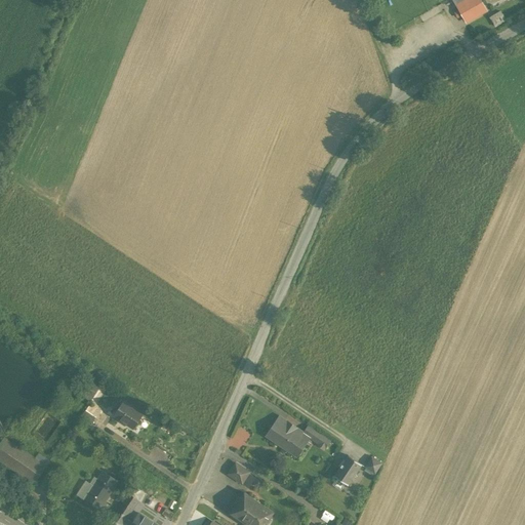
[(479,0),(467,0),(457,5),(467,22),(485,10),(479,0)]
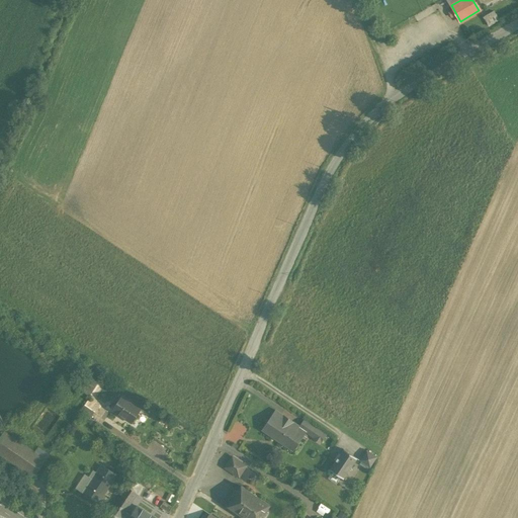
[(495,9),(485,15),(490,24),(500,19),(495,9)]
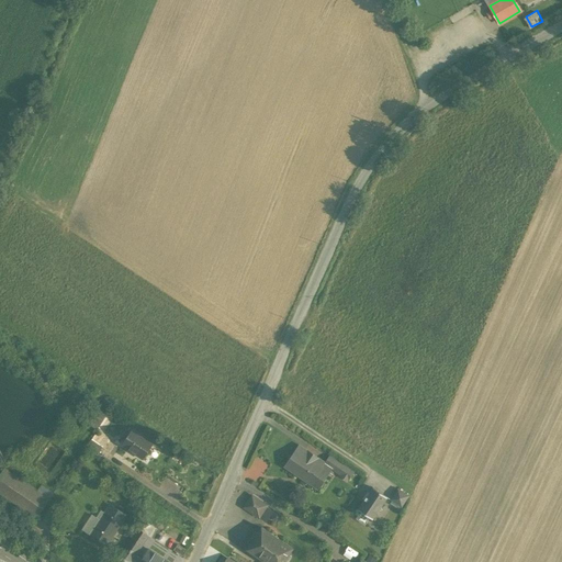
[(155,442),(134,428),(123,444),(144,458),(155,442)]
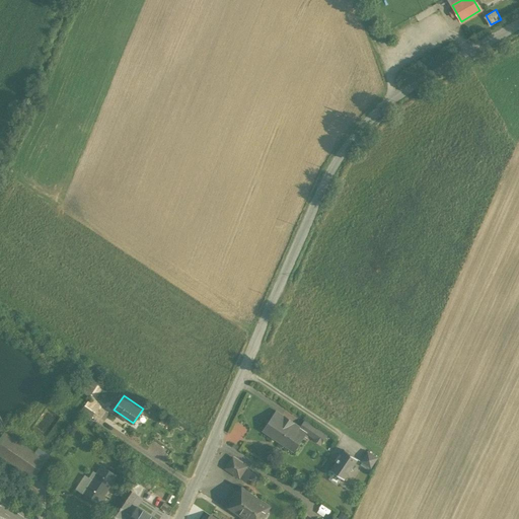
[(300,428),(276,412),(273,416),(274,416),(298,432),(300,429),(300,428)]
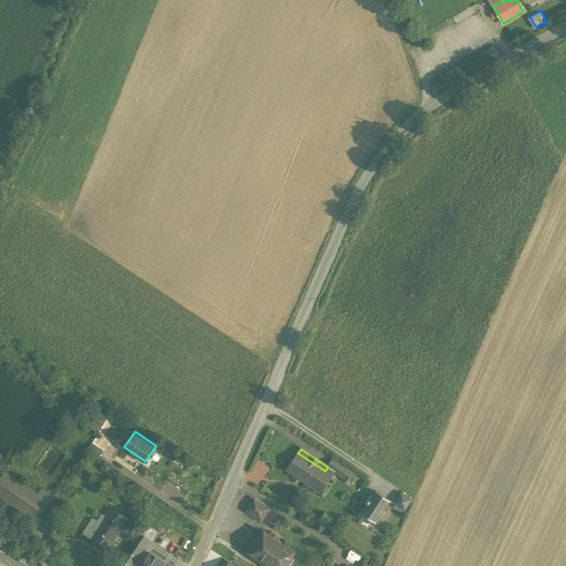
[(325,471),(299,453),(293,462),(289,469),(287,469),(295,474),(294,475),(301,480),(302,478),(305,480),(304,482),(314,488),(325,471)]
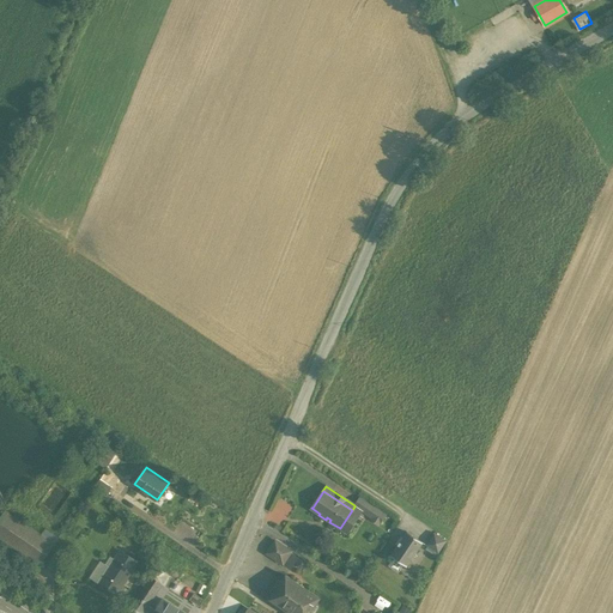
[(371,505),(359,498),(354,505),(354,507),(365,514),(371,505)]
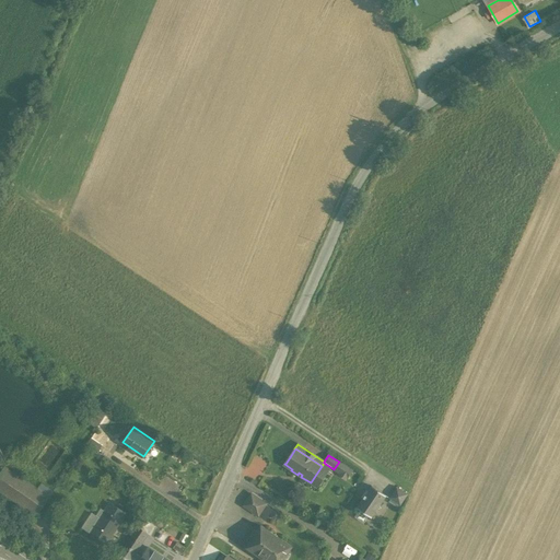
[(339,462),(334,469),(339,473),(345,465),(339,462)]
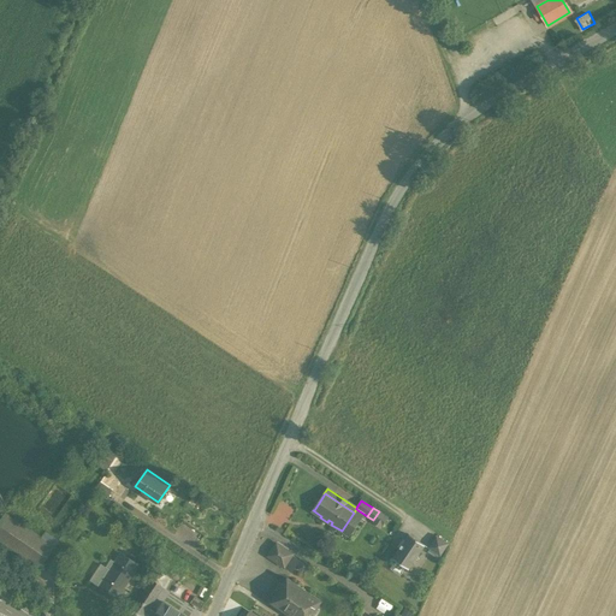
[(54,548),(4,514),(0,519),(0,540),(41,568),(54,548)]
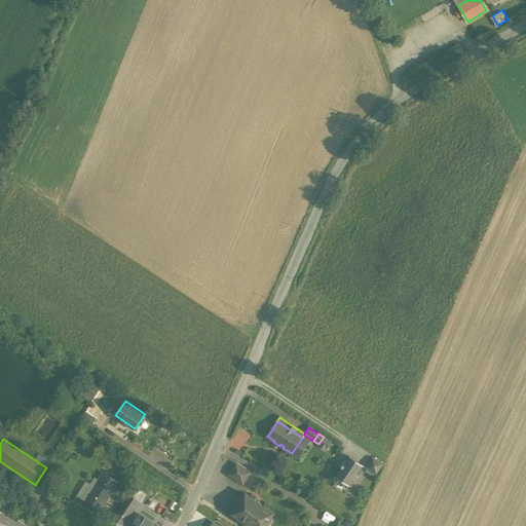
[(348,456),(335,477),(348,486),(363,465),(348,456)]
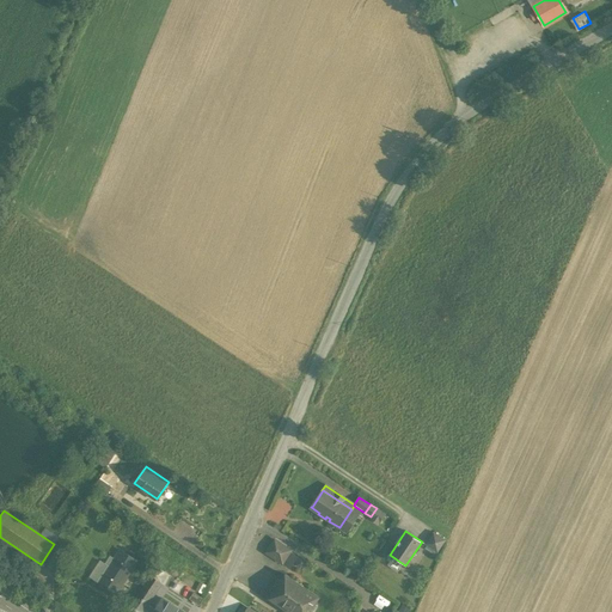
[(446,540),(433,532),(424,544),(438,552),(446,540)]
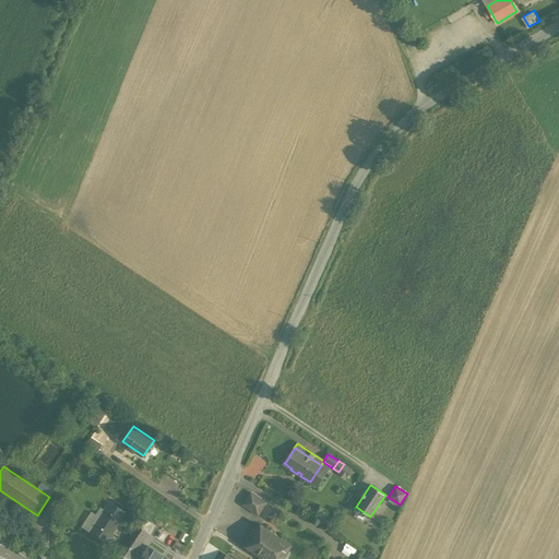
[(265,503),(251,492),(242,504),(258,514),(265,503)]
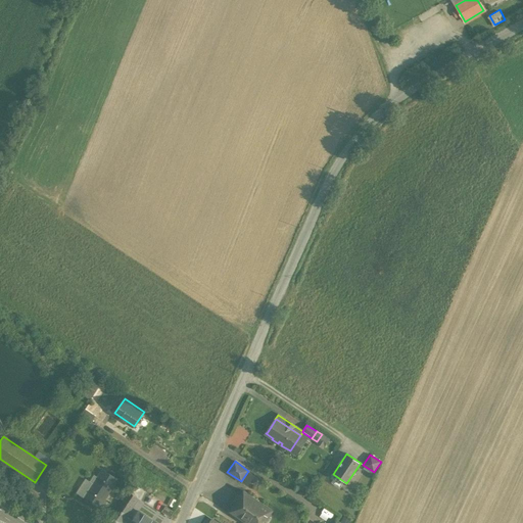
[(102,470),(85,497),(83,496),(83,497),(100,509),(105,501),(104,500),(117,479),(102,470)]
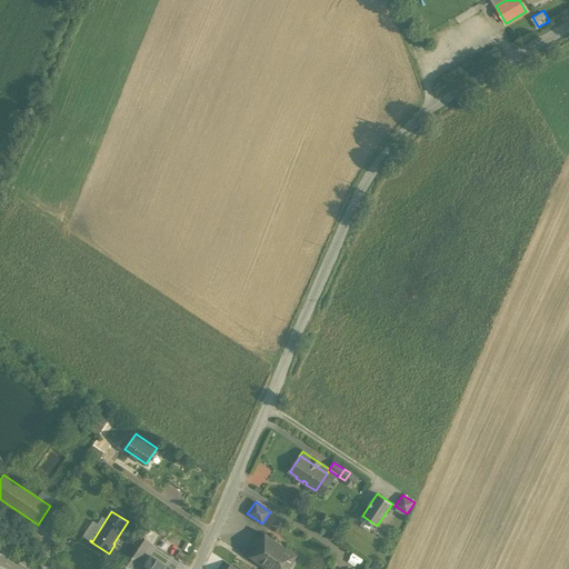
[(141,539),(152,546),(159,536),(148,529),(141,539)]
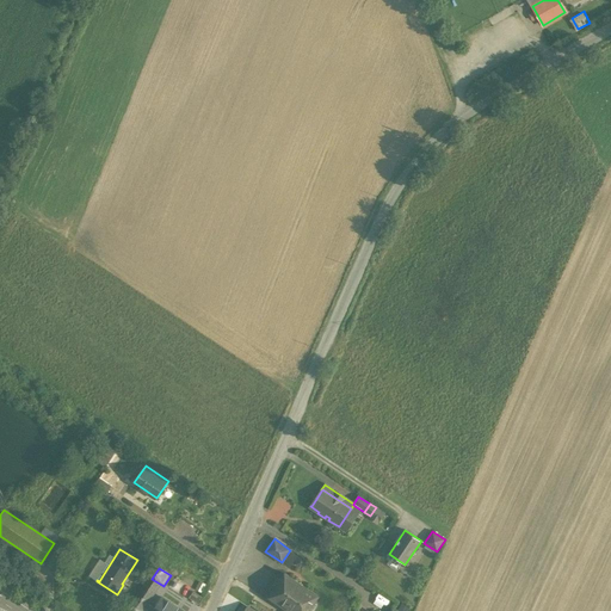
[(308,610),(319,596),(284,573),(269,598),(289,610),(308,610)]
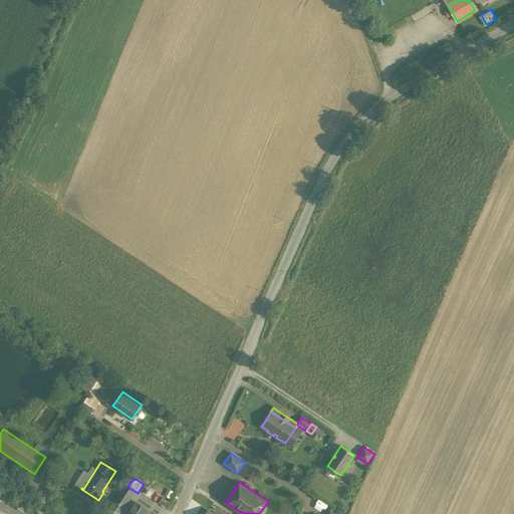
[(117,513),(122,513),(138,493),(127,487),(112,510),(117,513)]
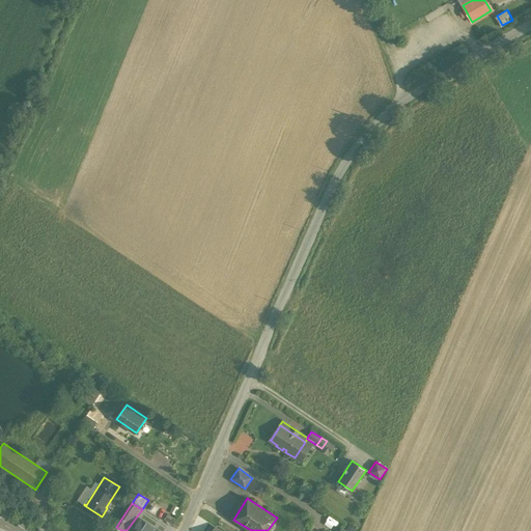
[(158,530),(141,520),(133,530),(158,530)]
